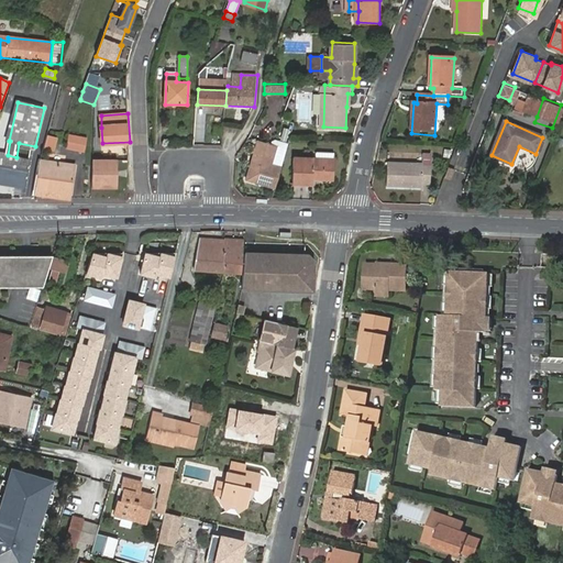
[(56,152),(58,139),(48,135),(45,150),(56,152)]
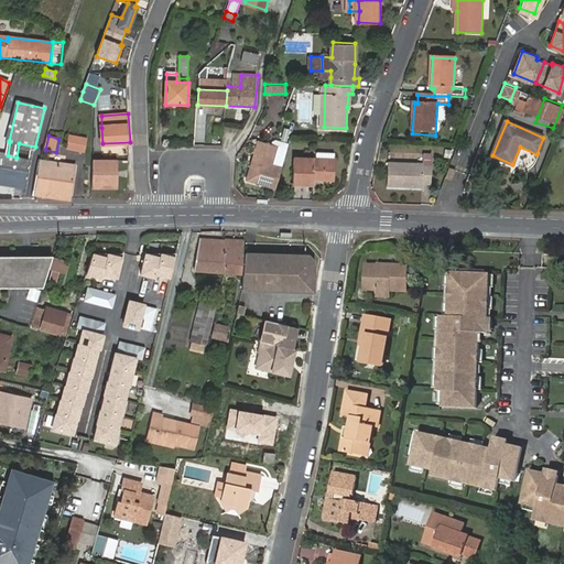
[(71,136),(68,148),(85,152),(87,139),(71,136)]
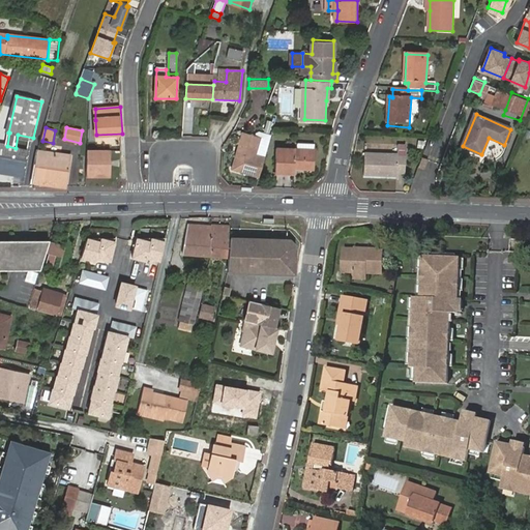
[(254,154),(264,157),(265,152),(271,133),(261,128),(257,131),(256,136),(259,137),(254,154)]
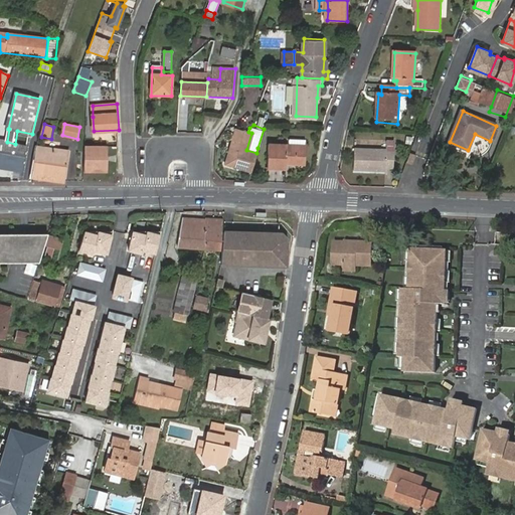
[(223,164),(250,172),(256,153),(246,150),(251,133),(248,132),(235,128),(223,164)]
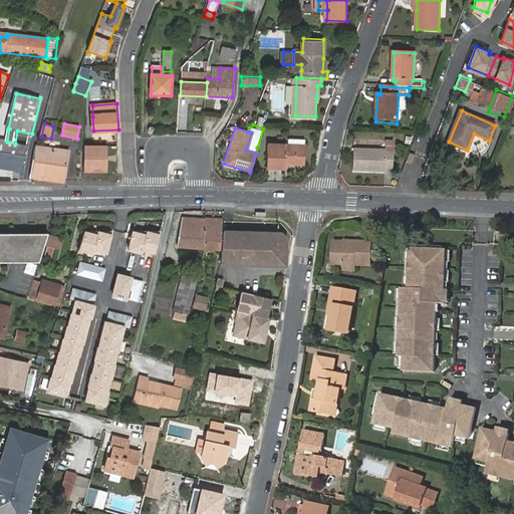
[(24,167),(27,148),(15,146),(15,144),(7,142),(0,141),(0,165),(15,168),(16,166),(24,167)]
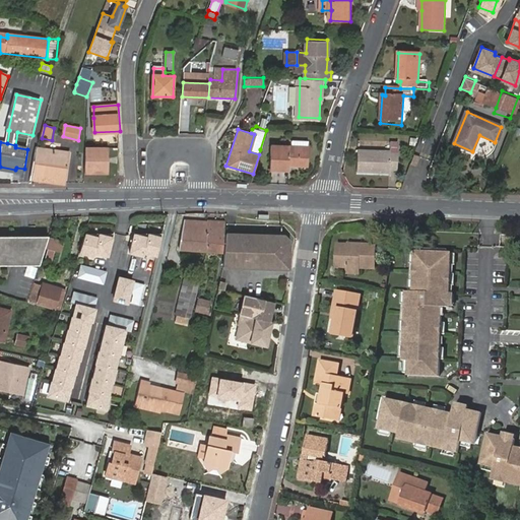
[(358,151),(356,174),(390,175),(391,172),(396,173),(398,143),(390,143),(390,152),(358,151)]
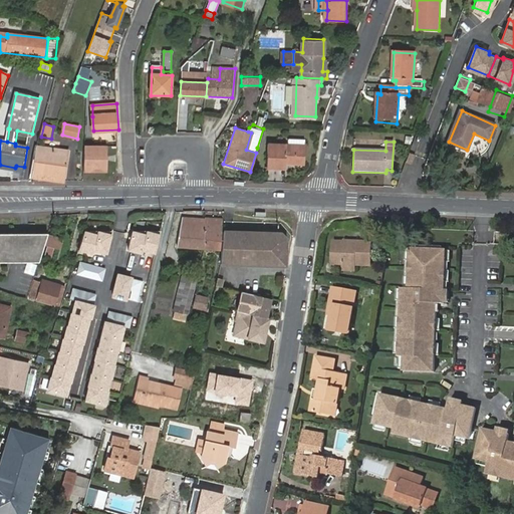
[(267,144),(266,168),(284,169),(284,165),(303,166),(305,147),(267,144)]
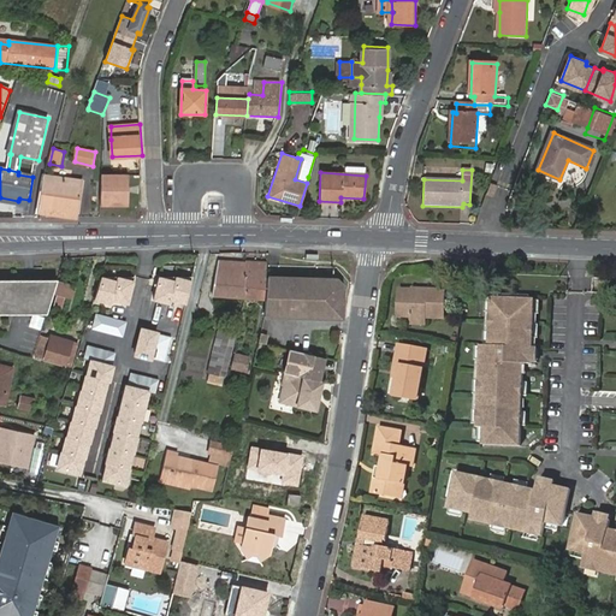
[(64,179),(47,176),(40,213),(77,219),(82,189),(63,187),(64,179)]
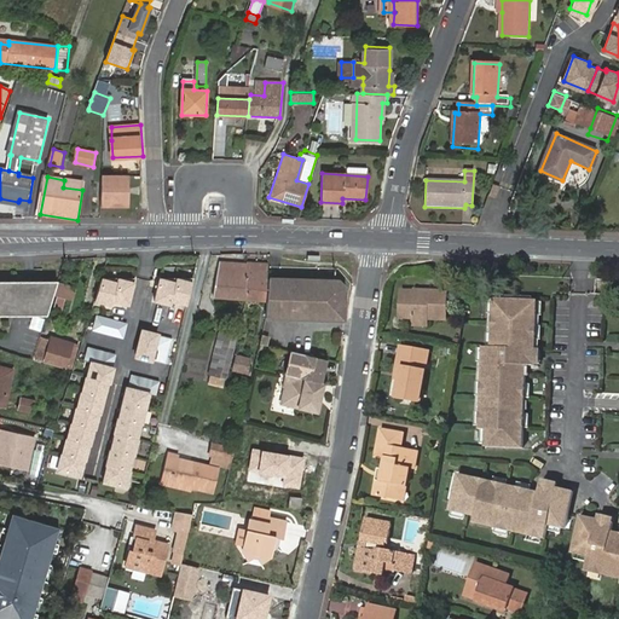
[(129,208),(131,178),(103,177),(103,207),(129,208)]
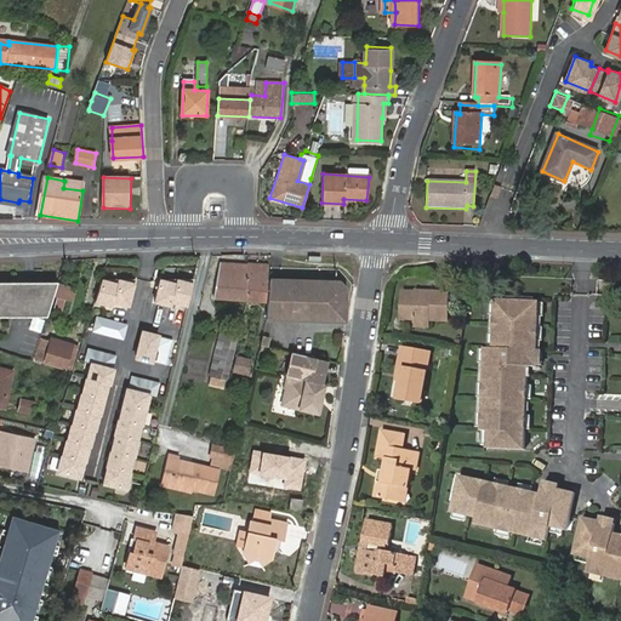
[(63,188),(83,191),(84,183),(64,181),(63,188)]
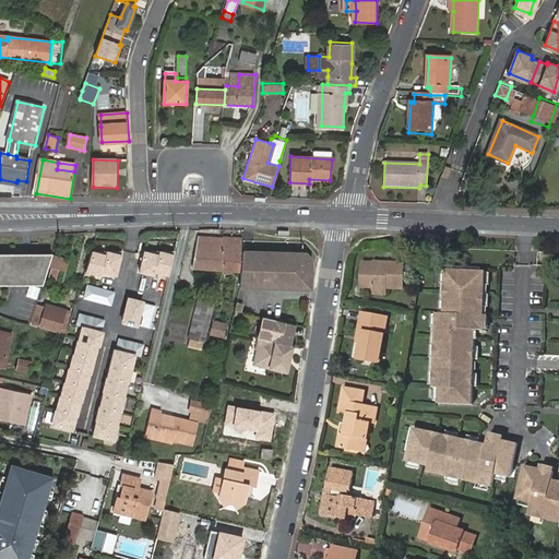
[(190,266),(218,270),(221,238),(198,236),(190,266)]
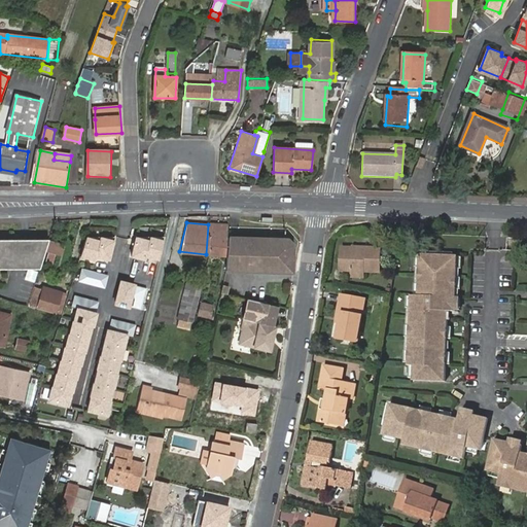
[(206,254),(224,255),(226,237),(224,237),(225,223),(216,222),(208,222),(208,224),(206,254)]
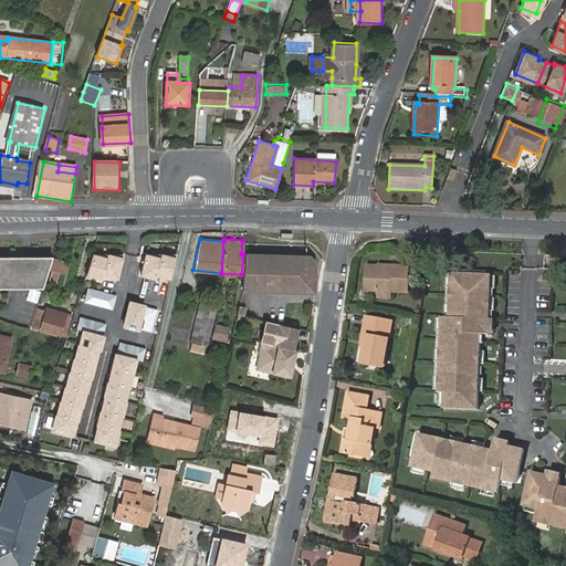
[(170,279),(177,254),(146,253),(142,275),(156,279),(156,275),(170,279)]
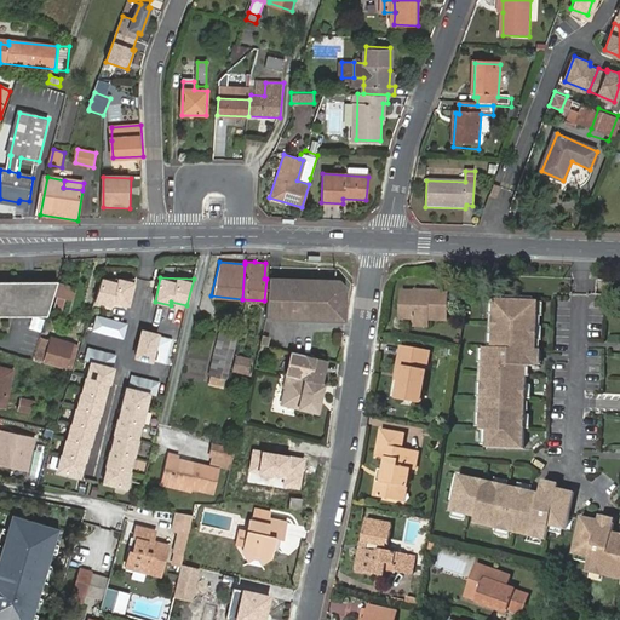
[(342,319),(343,287),(337,280),(267,277),(267,279),(264,300),(263,317),(297,317),(342,319)]
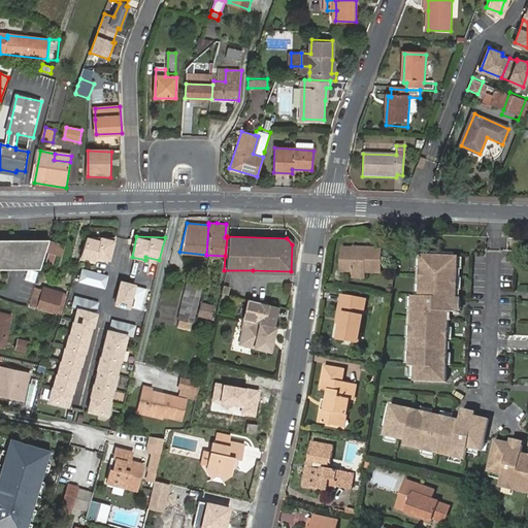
[(109,262),(116,237),(86,237),(79,257),(93,261),(94,258),(109,262)]
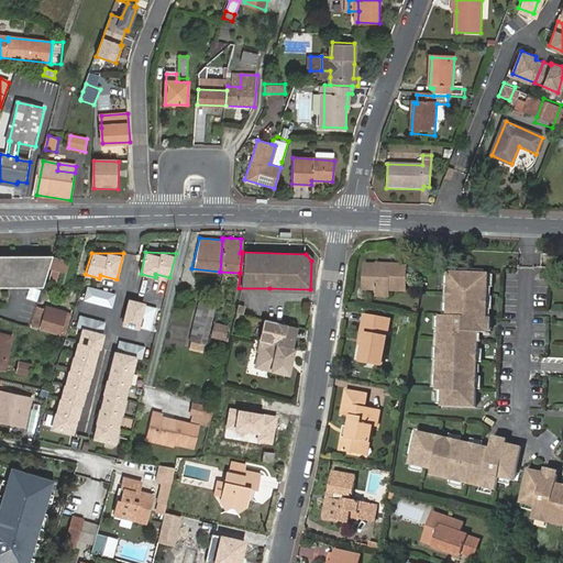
[(0,286),(14,286),(22,254),(0,254),(0,286)]
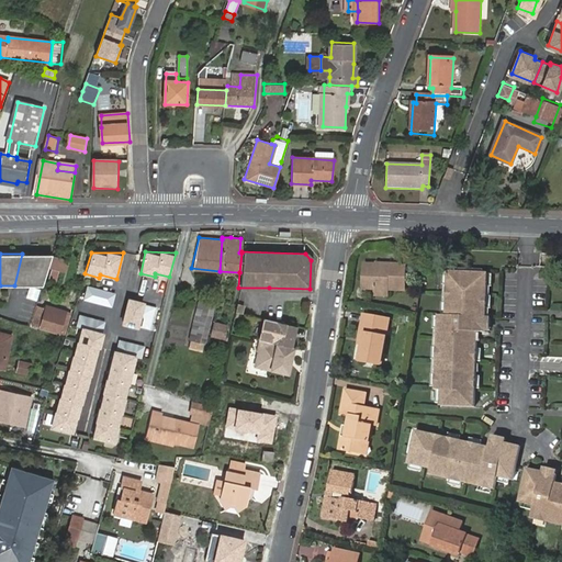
[(29,254),(22,254),(14,285),(21,285),(43,285),(53,254),(29,254)]
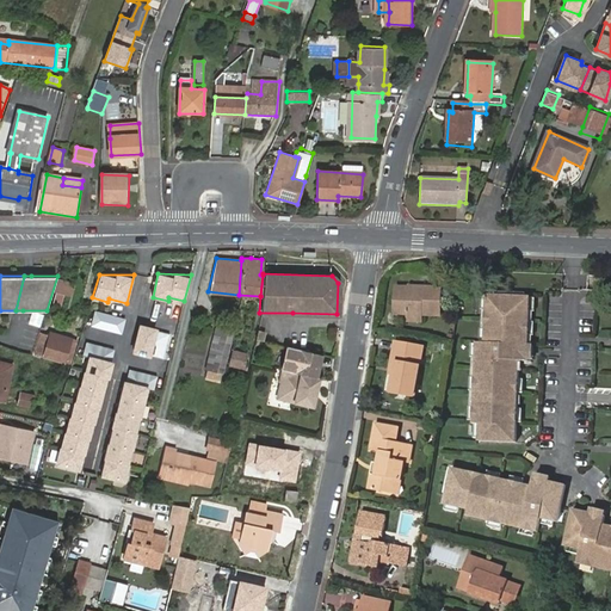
[(418,290),(413,289),(400,289),(399,316),(409,316),(425,318),(425,314),(443,315),(444,302),(436,301),(436,287),(423,287),(418,290)]
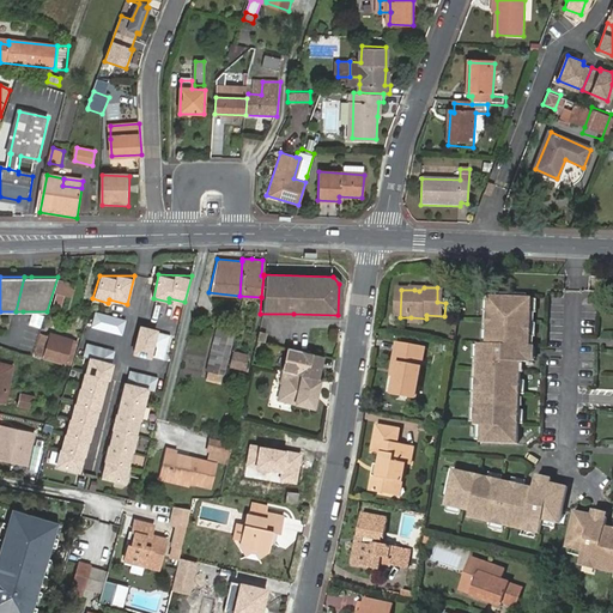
[(447,289),(437,287),(437,302),(445,303),(447,289)]
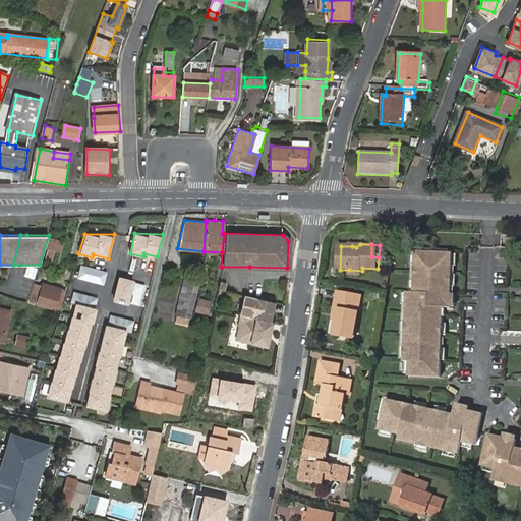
[(451,295),(451,253),(414,251),(413,292),(406,292),(403,362),(409,362),(408,375),(440,378),(443,308),(450,308),(450,307),(451,295)]
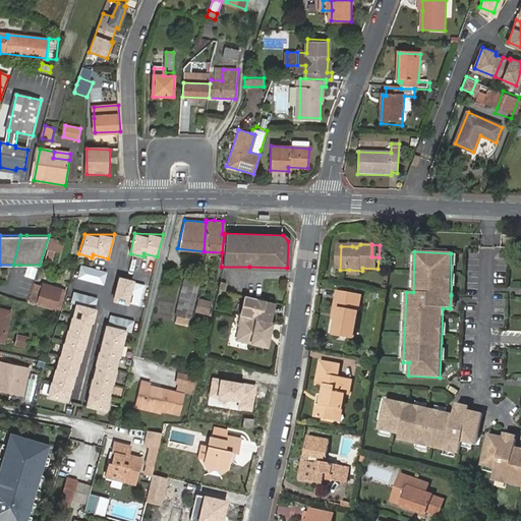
[(36,278),(38,267),(26,265),(24,276),(36,278)]
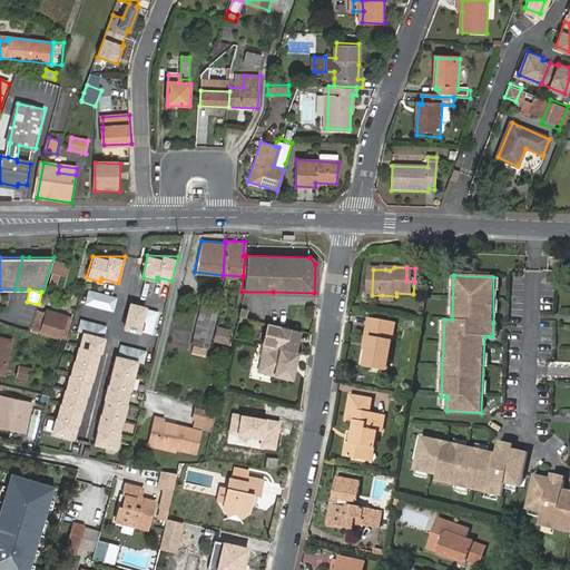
[(114,312),(118,300),(90,292),(87,304),(94,306),(114,312)]
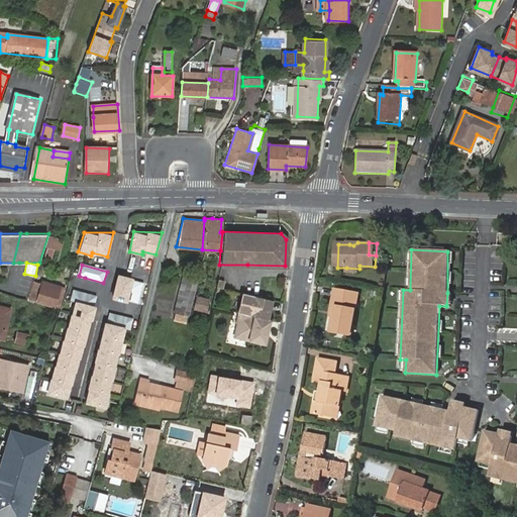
[(125,302),(131,279),(118,276),(112,298),(125,302)]
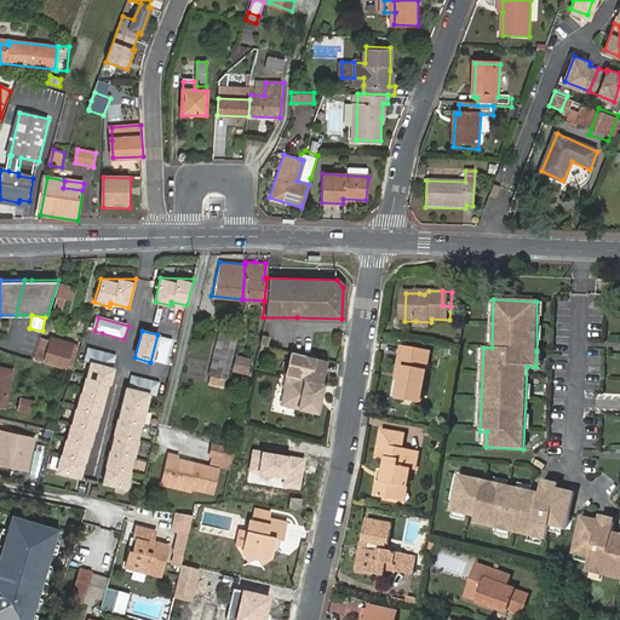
[(217,332),(211,363),(188,359),(184,379),(227,388),(237,336),(217,332)]
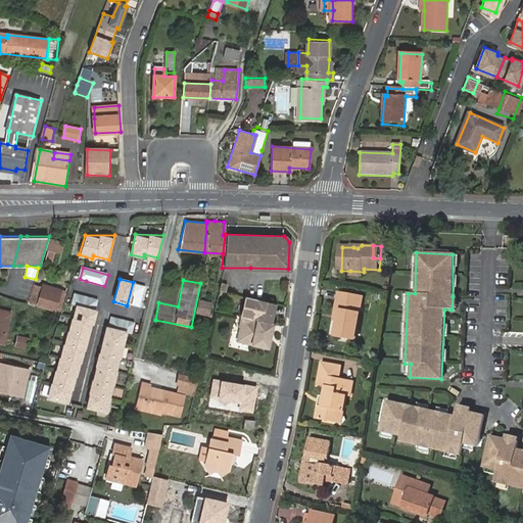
[(139,308),(145,285),(133,282),(127,305),(139,308)]
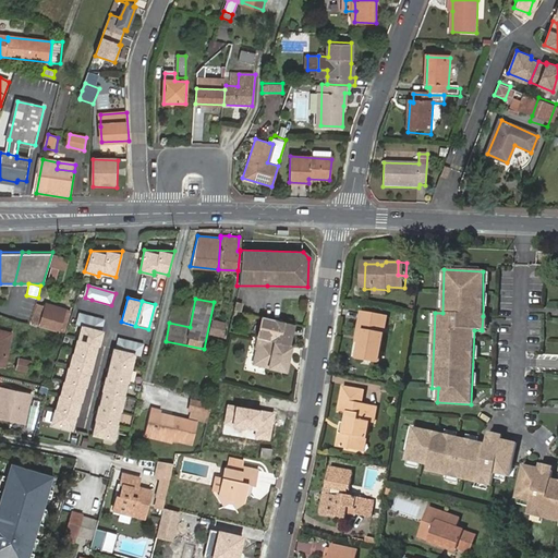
[(58,330),(63,307),(44,304),(37,303),(35,313),(41,315),(39,326),(58,330)]
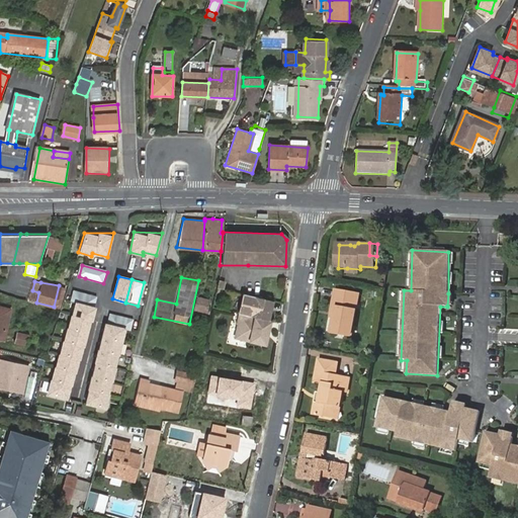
[(63,286),(59,285),(54,307),(59,308),(63,286)]
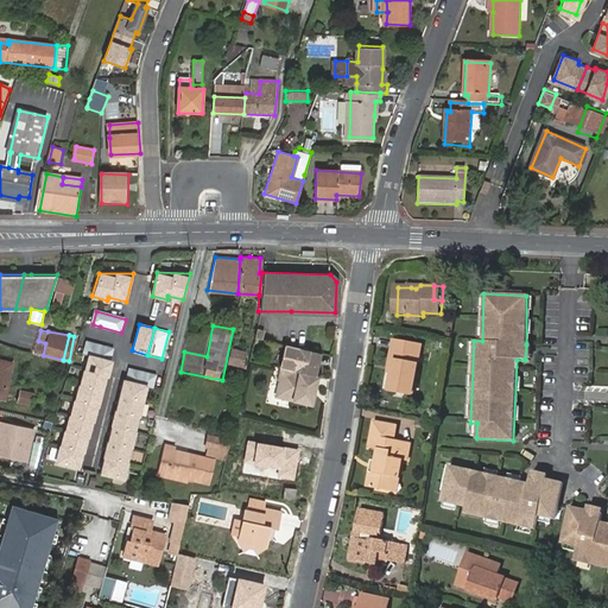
[(111,362),(115,349),(87,340),(82,353),(90,355),(111,362)]
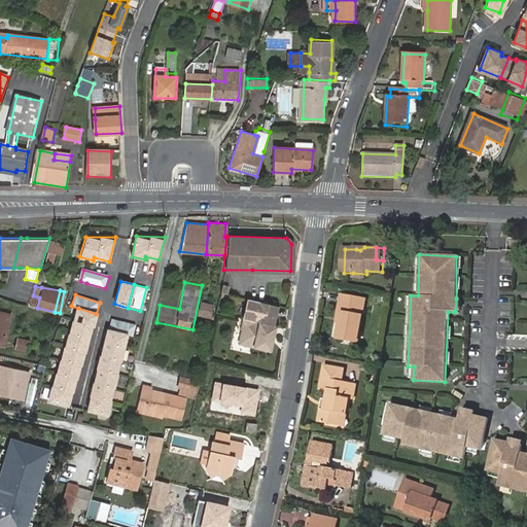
[(341,302),(339,316),(342,317),(341,321),(338,338),(356,341),(363,299),(346,294),(344,303),(341,302)]
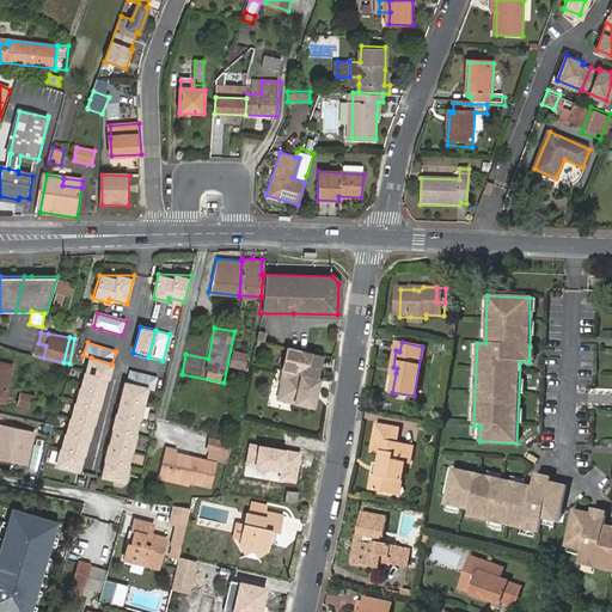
[(317,379),(323,354),(288,347),(282,371),(285,372),(317,379)]
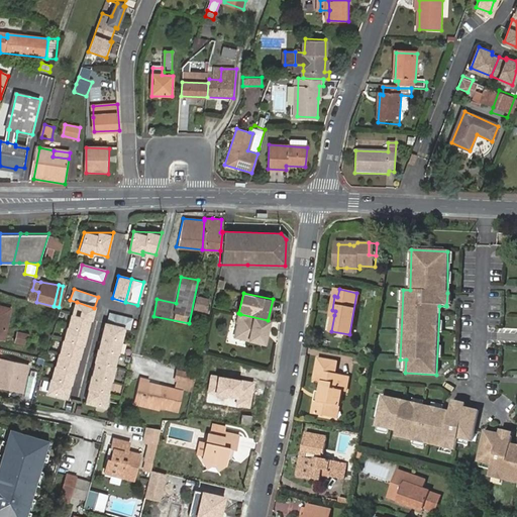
[(208,312),(210,298),(195,296),(194,311),(208,312)]
